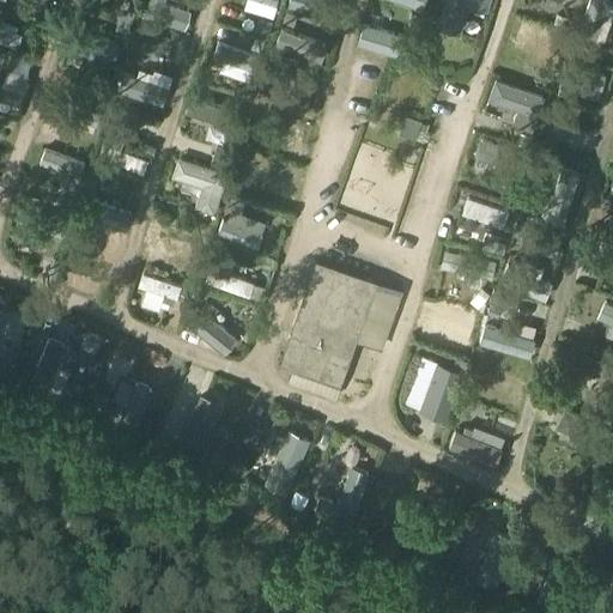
[(145,0),(141,13),(183,26),(188,10),(163,2),(163,0),(145,0)]
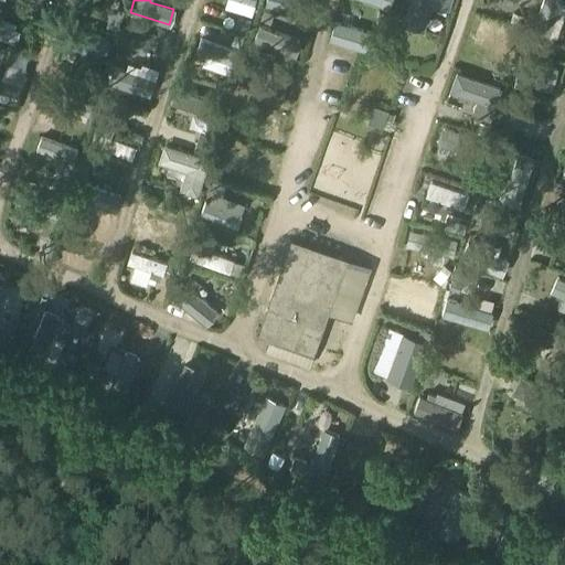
[(265,0),(265,3),(310,17),(313,0),(265,0)]
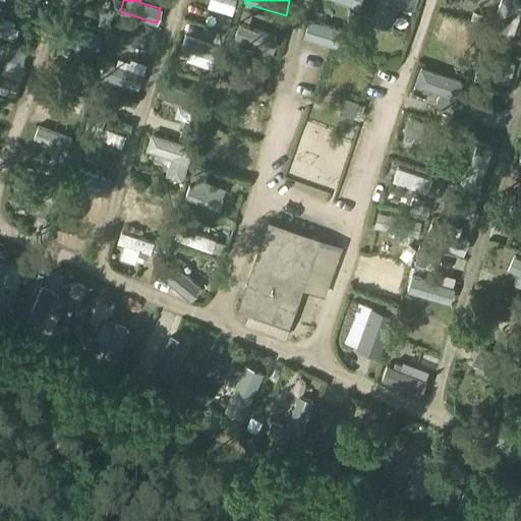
[(378,0),(370,22),(389,29),(397,5),(410,10),(413,0),(378,0)]
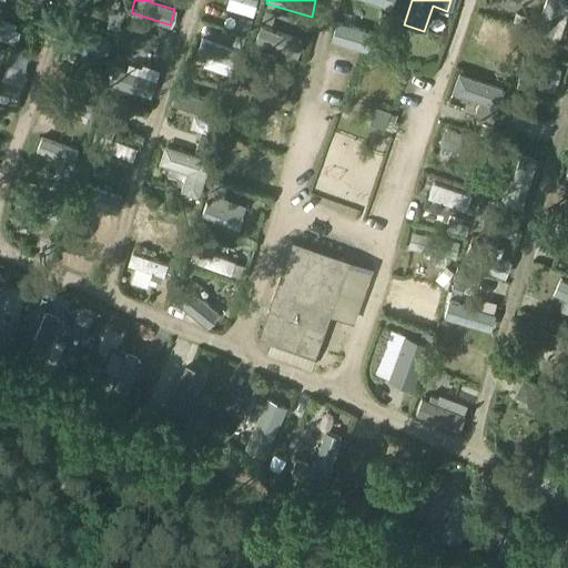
[(545,0),(536,28),(551,33),(563,1),(563,0),(545,0)]
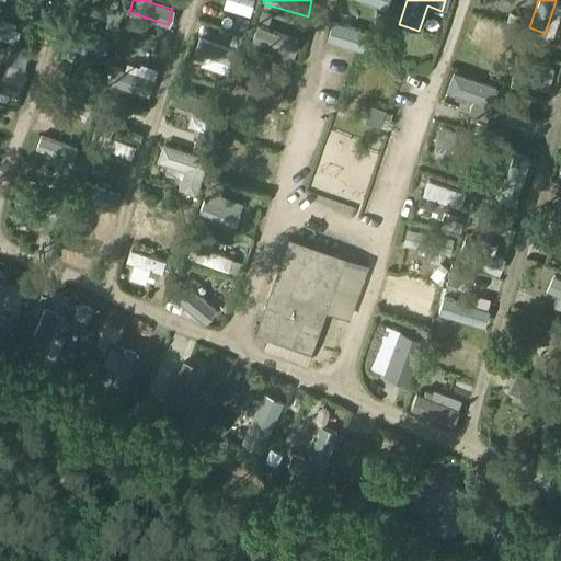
[(111,8),(104,27),(115,31),(122,11),(111,8)]
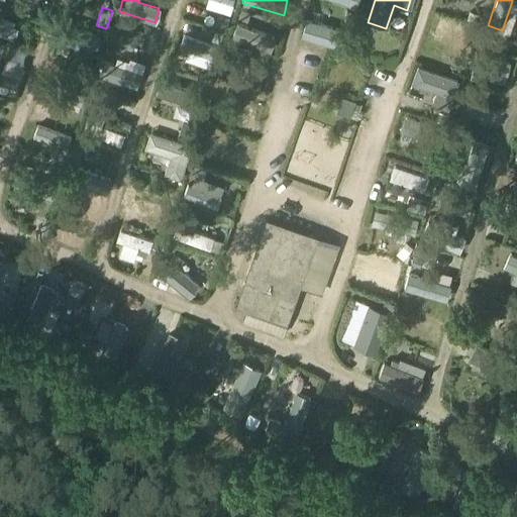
[(240,8),(237,17),(245,20),(248,11),(240,8)]
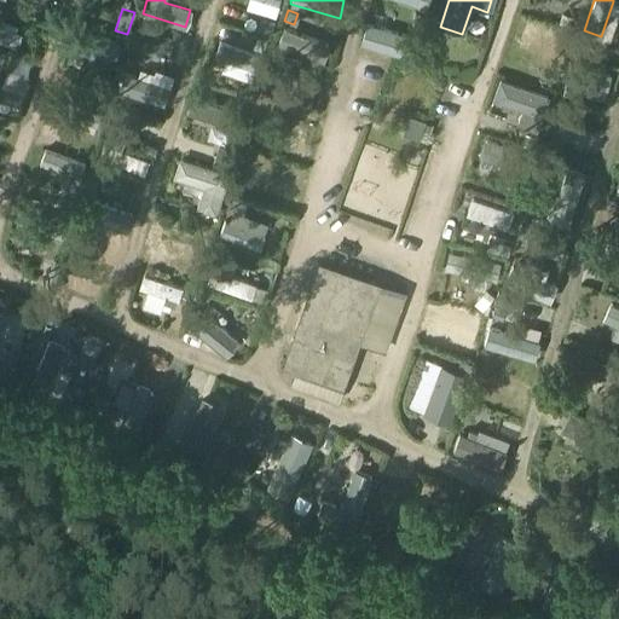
[(260,17),(256,29),(270,34),(275,22),(260,17)]
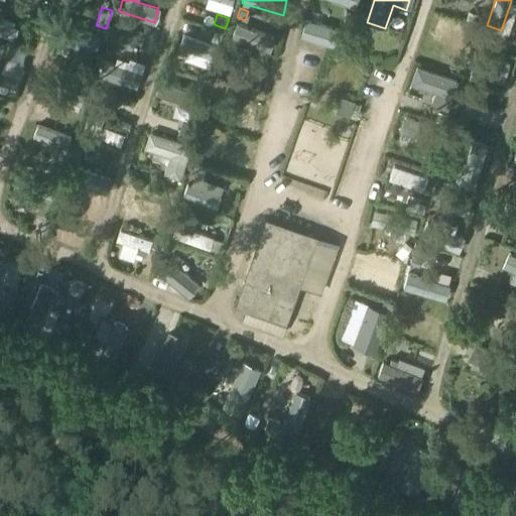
[(0,22),(0,35),(14,40),(18,29),(13,27),(14,23),(3,19),(1,23),(0,22)]
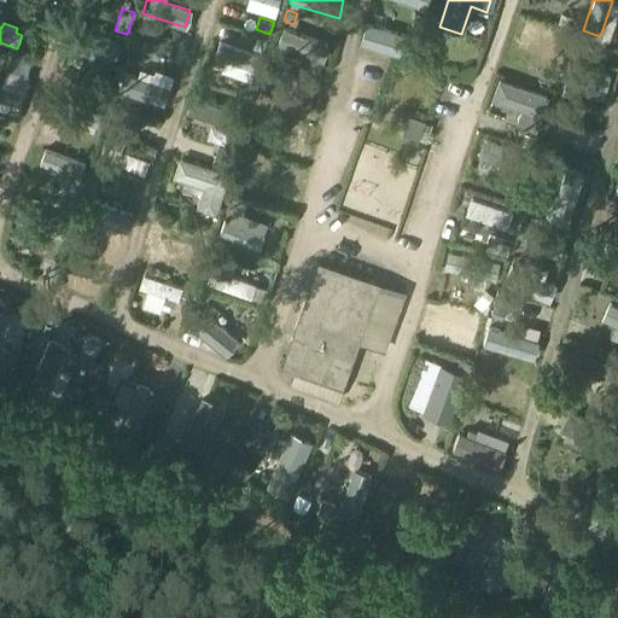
[(140,23),(138,33),(152,36),(155,27),(140,23)]
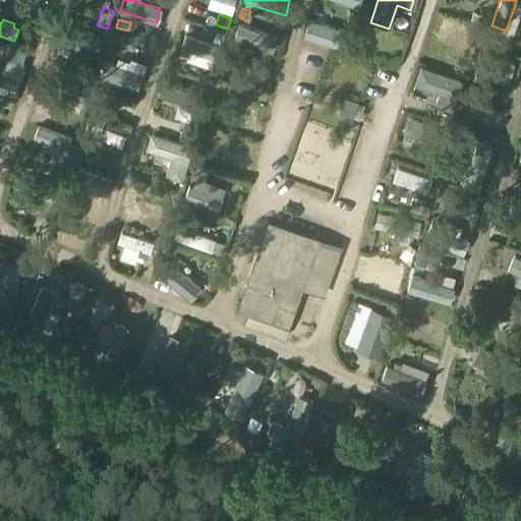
[(308,20),(303,38),(345,50),(350,33),(308,20)]
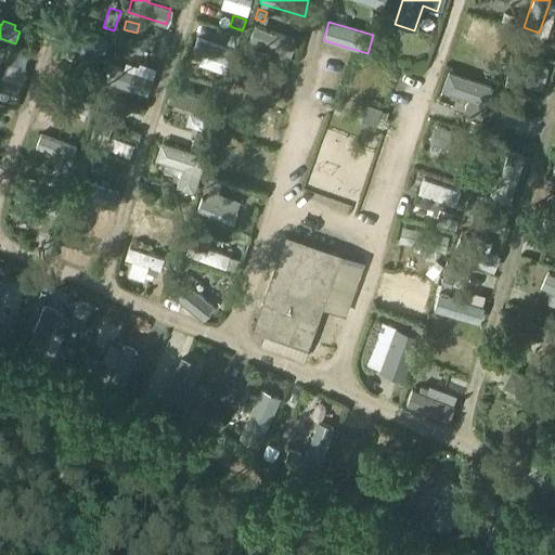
[(254,24),(248,40),(289,55),(295,39),(254,24)]
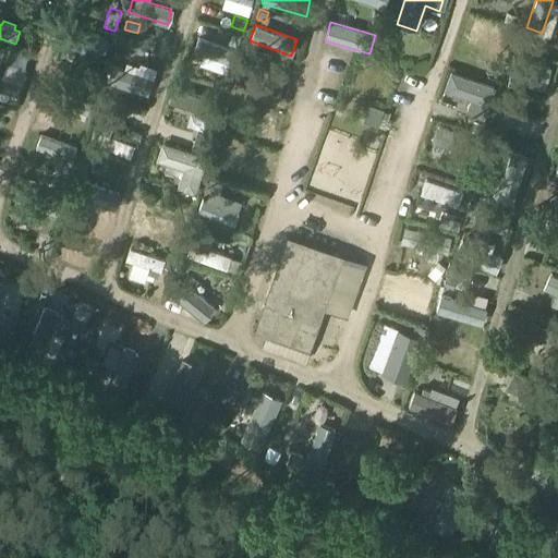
[(69,28),(65,40),(105,52),(108,40),(69,28)]
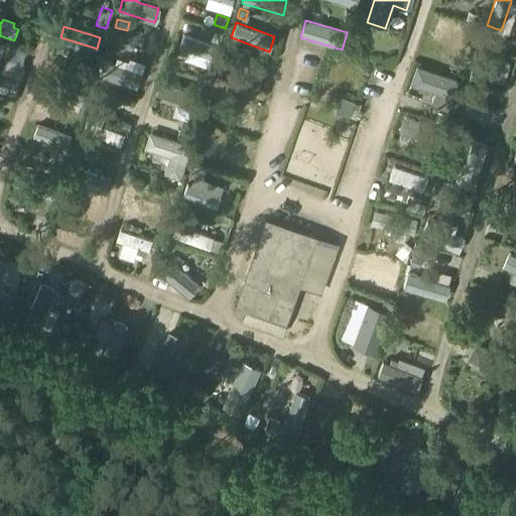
[(214,31),(211,39),(222,42),(224,34),(214,31)]
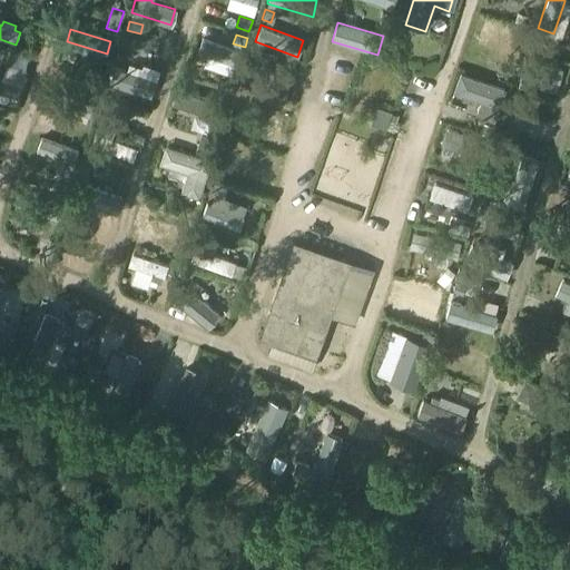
[(202,38),(197,52),(207,56),(235,65),(239,51),(202,38)]
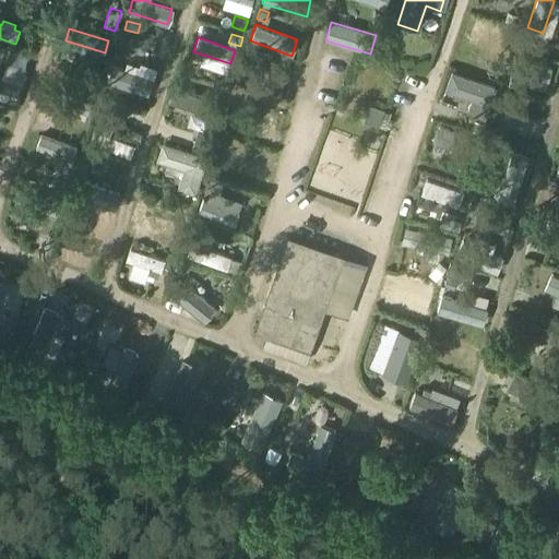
[(331,44),(319,84),(357,95),(361,78),(378,82),(384,59),(331,44)]
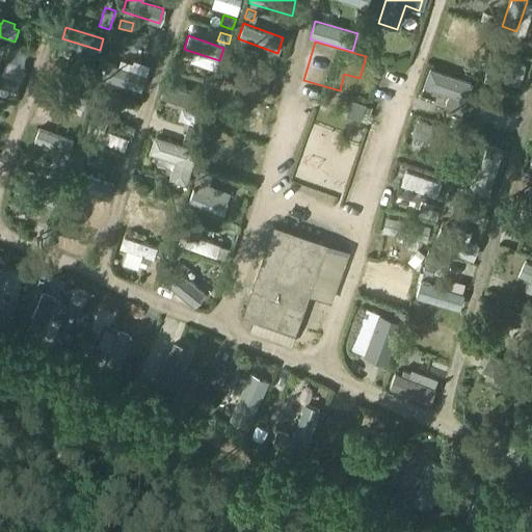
[(489,53),(486,68),(523,77),(526,62),(489,53)]
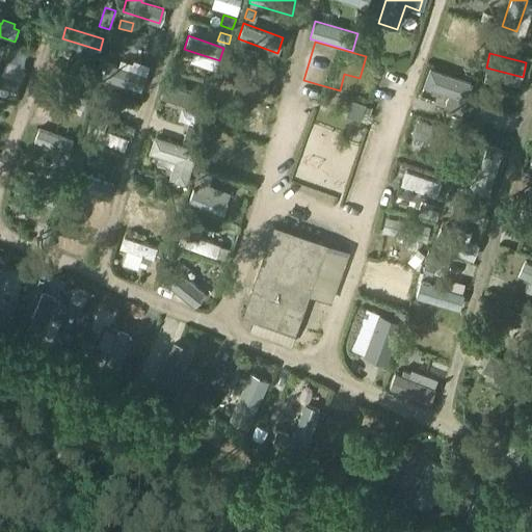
[(107,62),(102,77),(141,90),(145,76),(150,65),(134,60),(133,63),(121,59),(118,67),(107,62)]
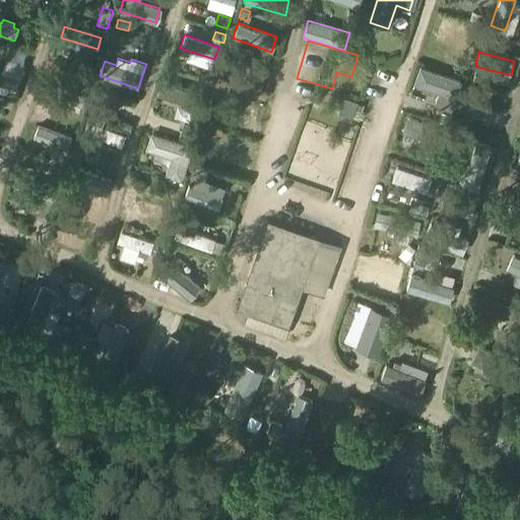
[(222,65),(217,80),(258,93),(263,78),(222,65)]
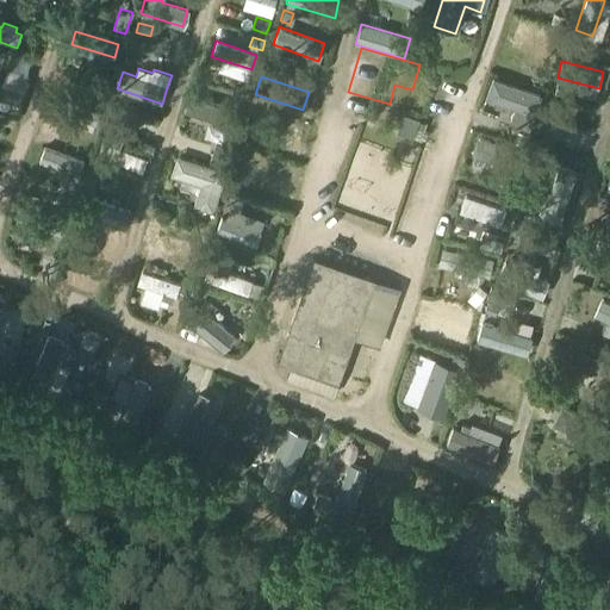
[(492,79),(485,99),(515,110),(510,123),(529,130),(541,95),(492,79)]
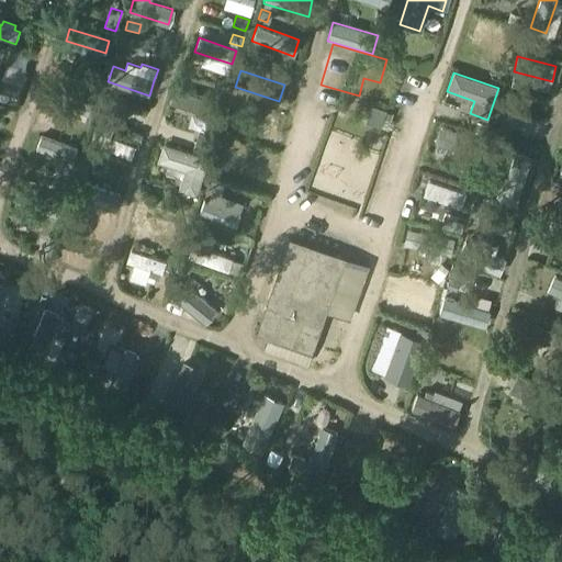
[(0,79),(0,99),(14,104),(20,86),(0,80),(0,79)]
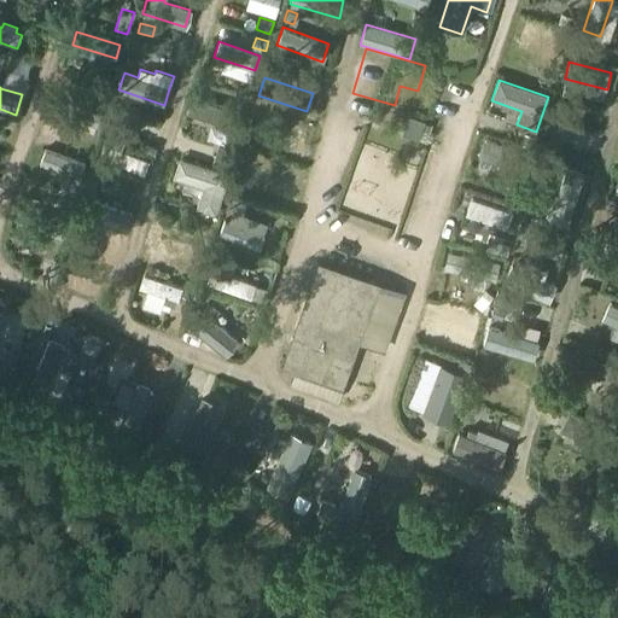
[(192,98),(187,114),(237,129),(242,112),(192,98)]
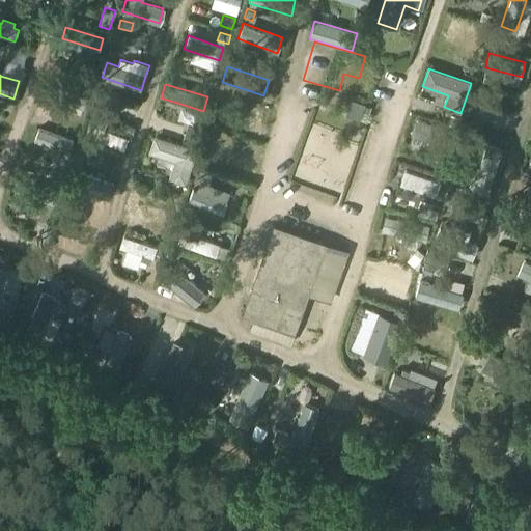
[(95,95),(91,106),(101,110),(105,99),(95,95)]
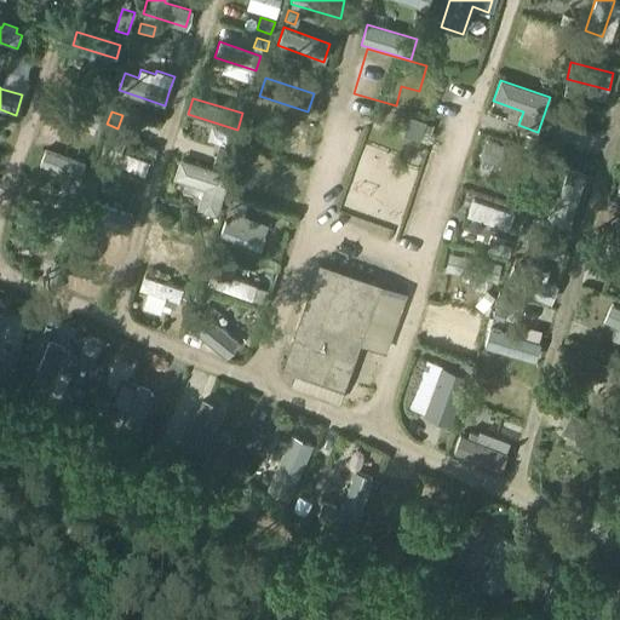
[(104,144),(99,159),(144,174),(149,161),(122,151),(125,143),(114,139),(112,147),(104,144)]
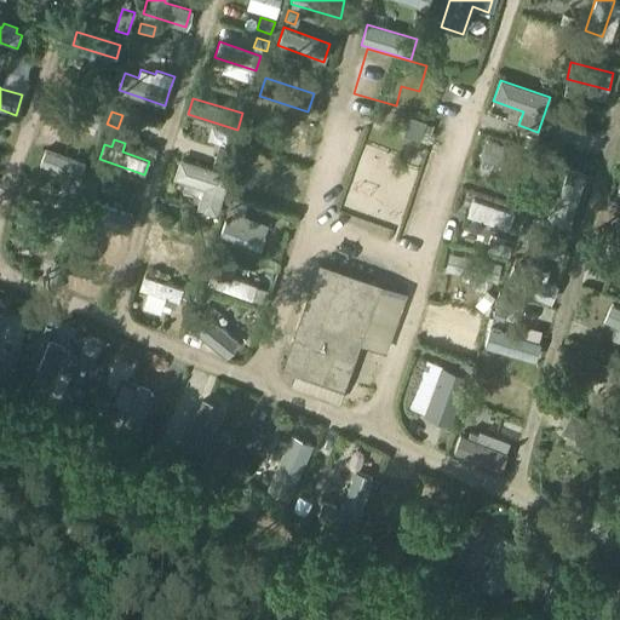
[(218,145),(213,162),(230,167),(235,151),(218,145)]
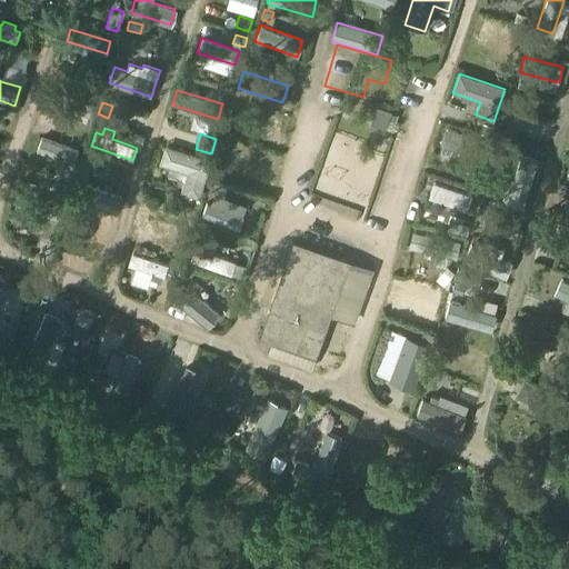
[(41,138),(36,150),(72,163),(77,150),(41,138)]
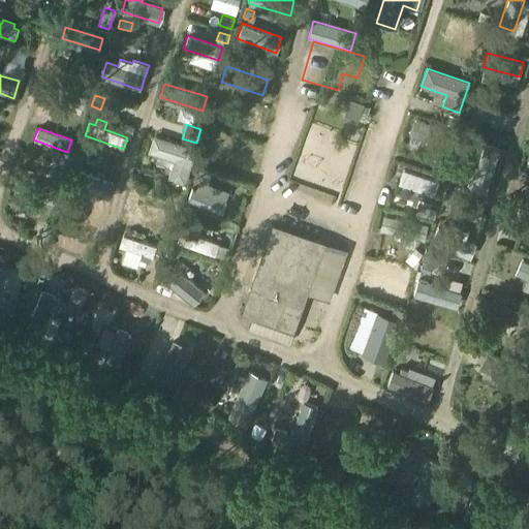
[(153,135),(148,152),(174,160),(167,179),(184,184),(195,150),(153,135)]
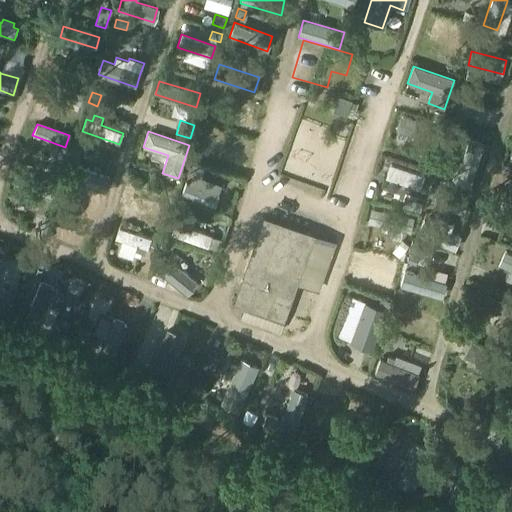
[(456,176),(455,182),(469,186),(483,143),(468,138),(462,159),(456,176)]
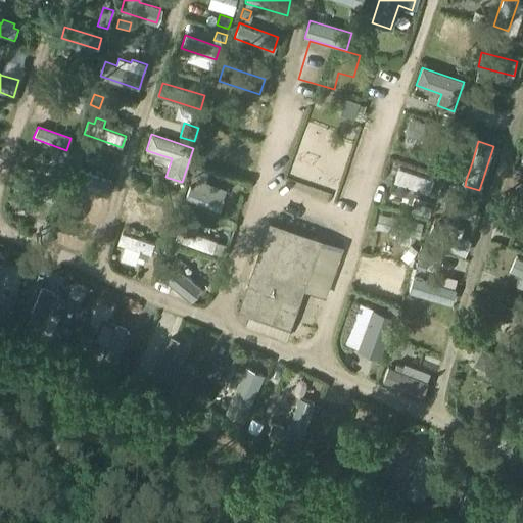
[(69,168),(65,181),(107,194),(111,182),(85,173),(69,168)]
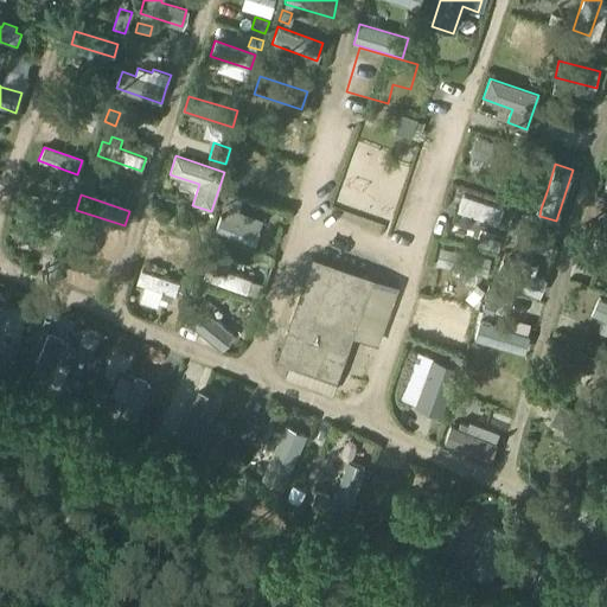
[(229,195),(224,206),(228,208),(238,211),(242,199),(229,195)]
